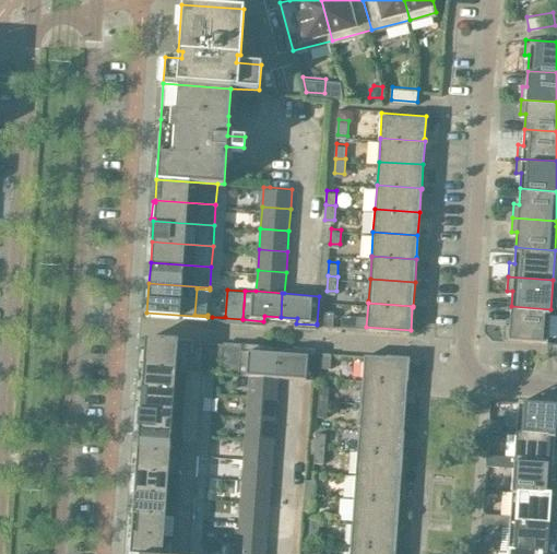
[(548,340),(550,309),(511,306),(510,322),(505,321),(504,337),(548,340)]
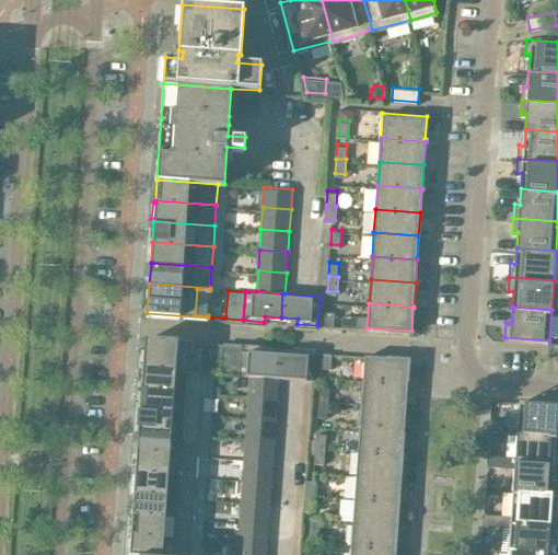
[(325,324),(334,325),(335,310),(326,310),(325,324)]
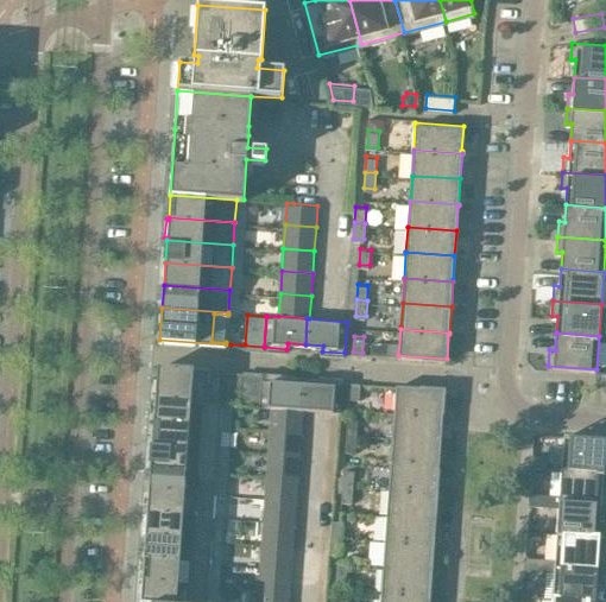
[(238,372),(239,371),(158,365),(156,397),(221,401),(222,401),(222,399),(208,398),(210,369),(238,372)]
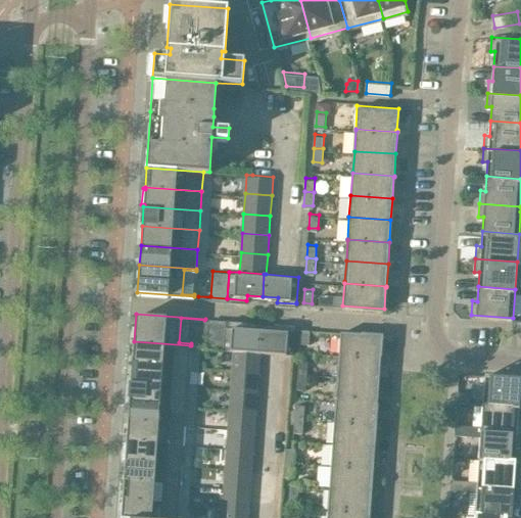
[(224,347),(226,320),(209,319),(207,346),(224,347)]
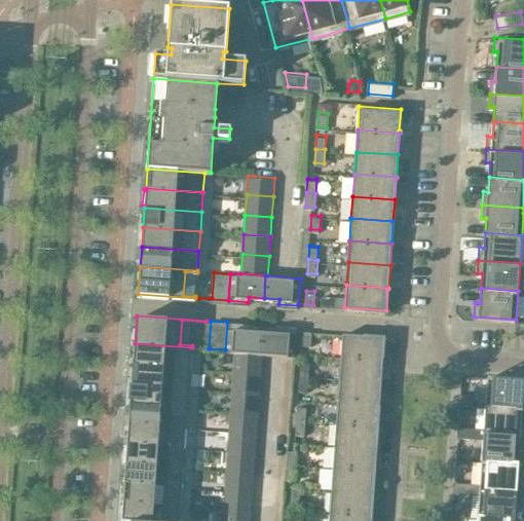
[(260,351),(261,329),(247,328),(247,324),(227,322),(225,349),(235,350),(260,351)]
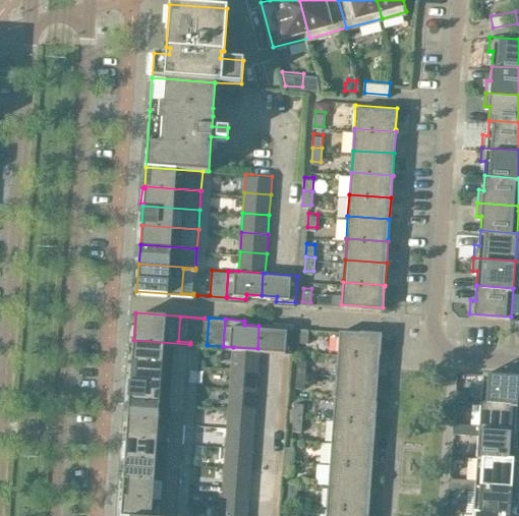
[(294,326),(294,324),(275,323),(274,328),(258,326),(257,348),(260,349),(260,348),(292,351),(294,326)]
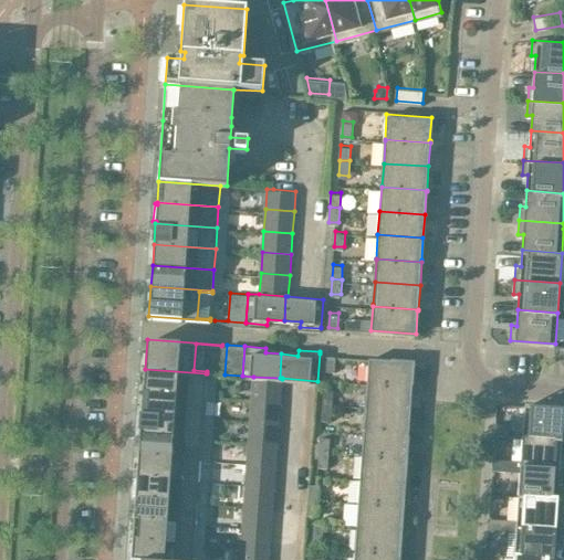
[(335,369),(336,355),(326,354),(325,369),(335,369)]
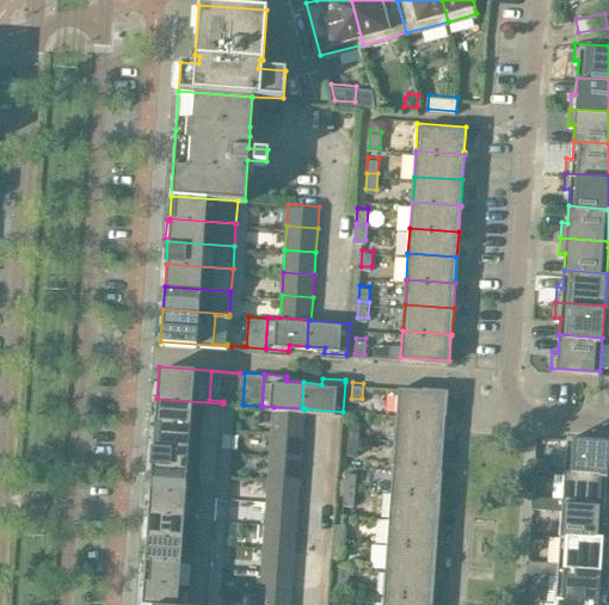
[(446,414),(447,389),(399,386),(397,412),(446,415),(446,414)]
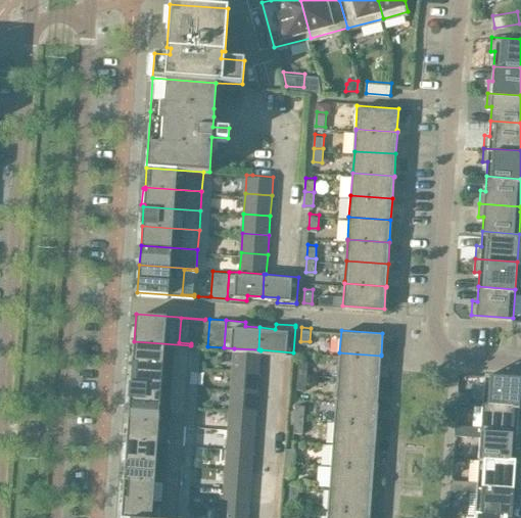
[(189,365),(190,345),(134,341),(133,361),(189,365)]
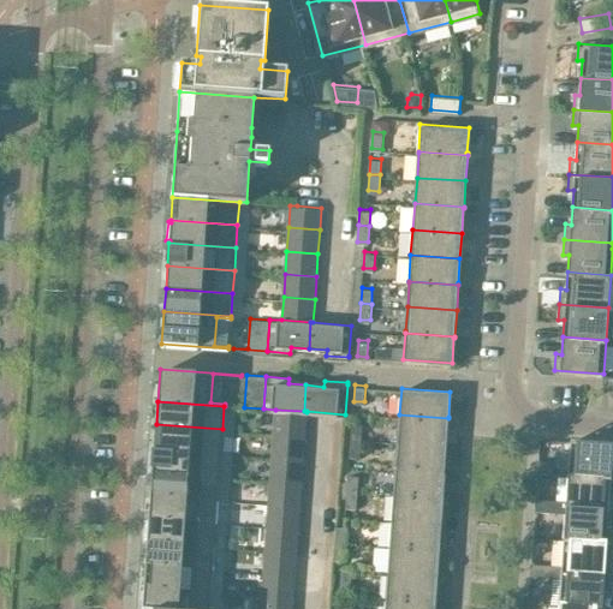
[(307,412),(304,411),(275,410),(274,433),(305,435),(307,412)]
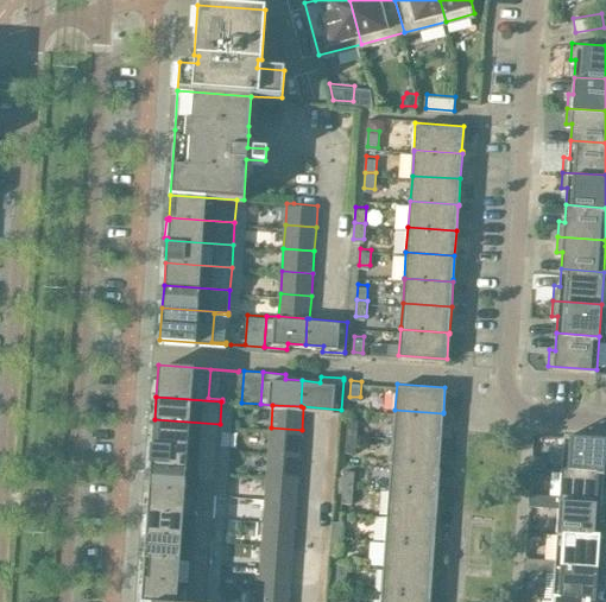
[(442,439),(443,413),(395,410),(395,412),(393,436),(442,439)]
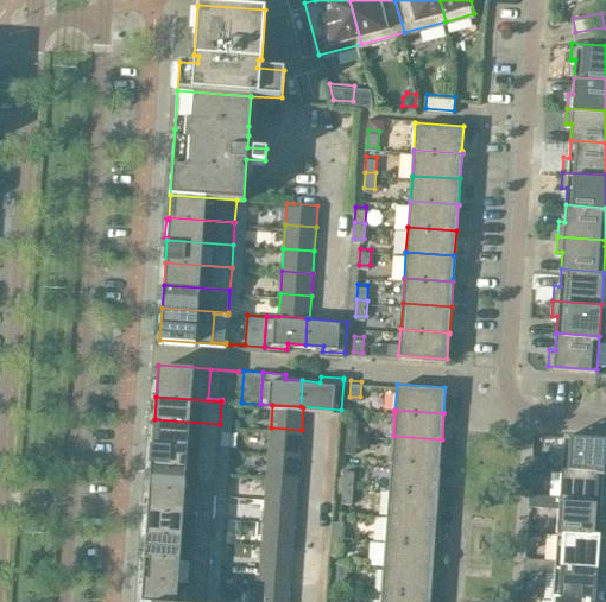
[(347,432),(358,433),(359,417),(348,417),(347,432)]
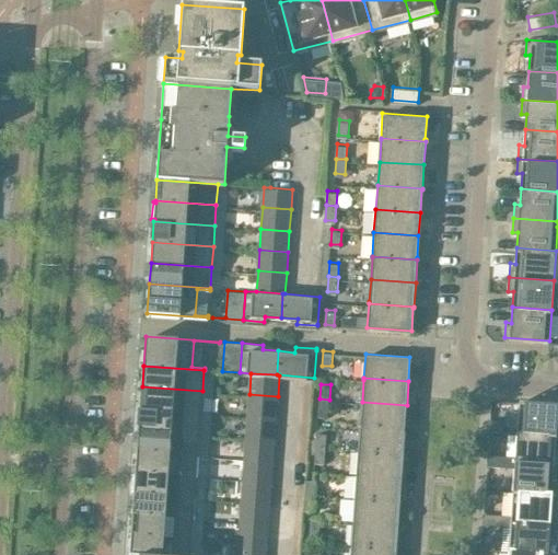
[(201,412),(202,391),(142,386),(140,407),(201,412)]
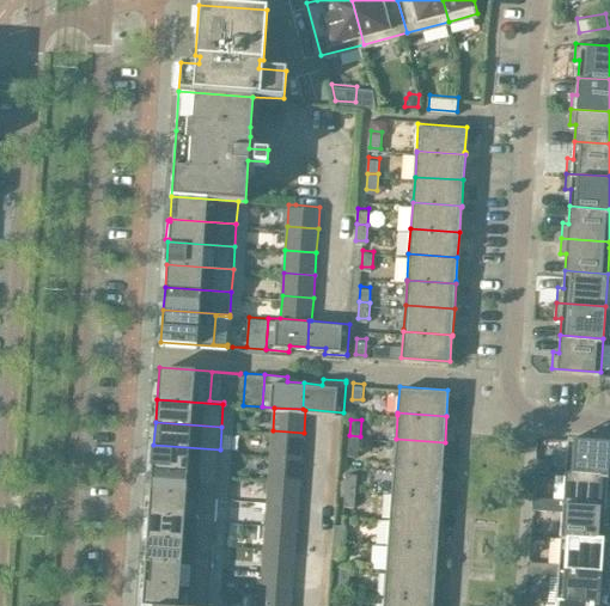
[(302,455),(304,433),(273,430),(270,453),(302,455)]
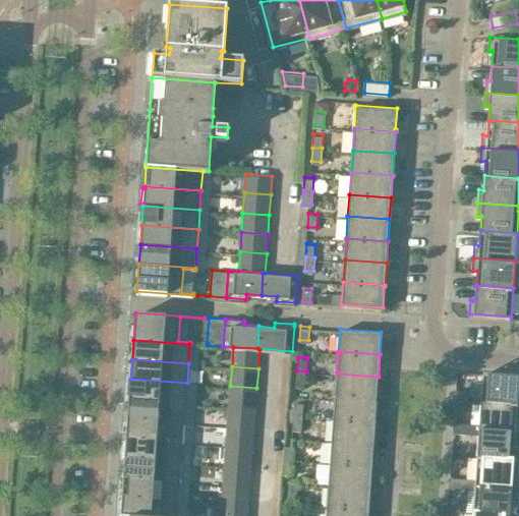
[(305,385),(306,371),(297,370),(296,385),(305,385)]
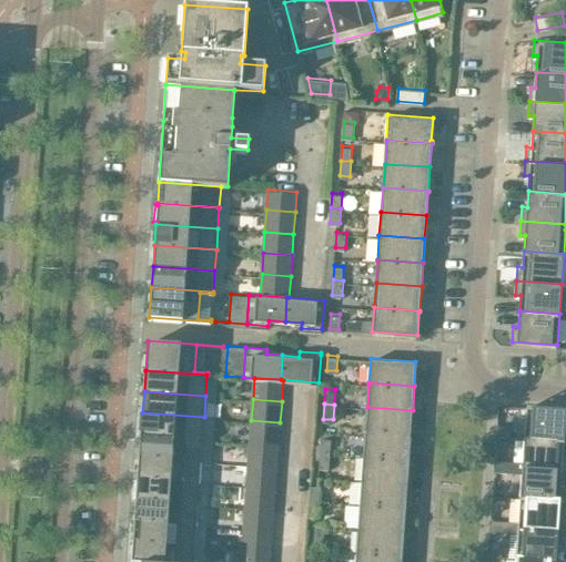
[(565,407),(527,405),(525,436),(565,439),(565,407)]
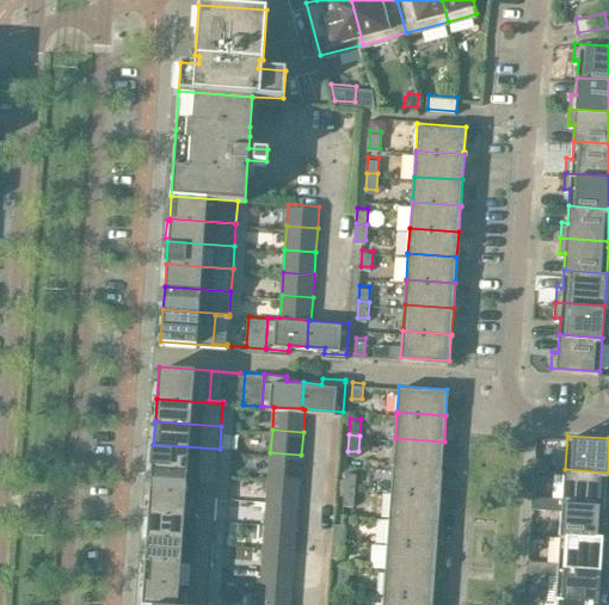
[(442,467),(444,442),(395,438),(393,462),(393,463),(442,467)]
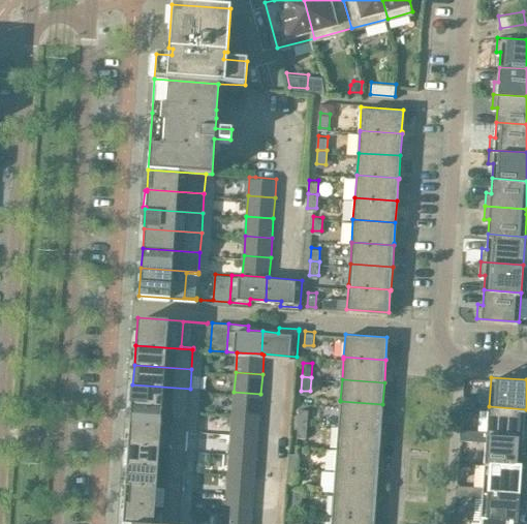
[(188,408),(190,389),(132,384),(131,404),(188,408)]
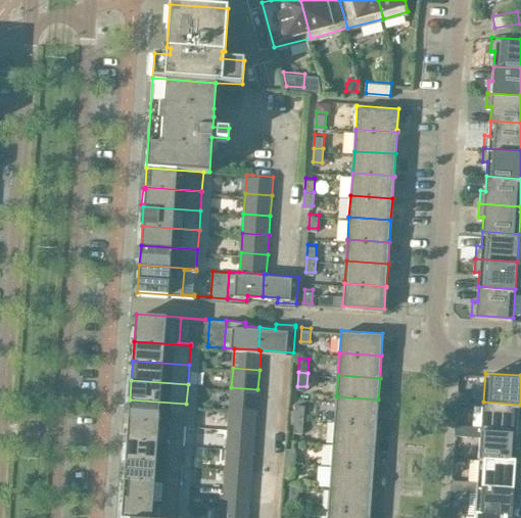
[(256,409),(257,389),(231,387),(230,407),(256,409)]
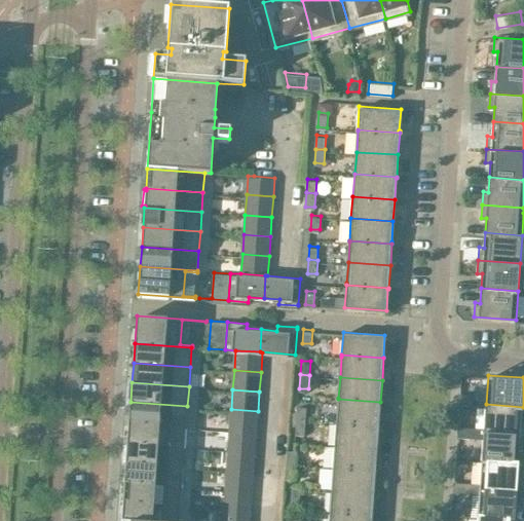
[(460,403),(473,403),(474,393),(460,392),(460,403)]
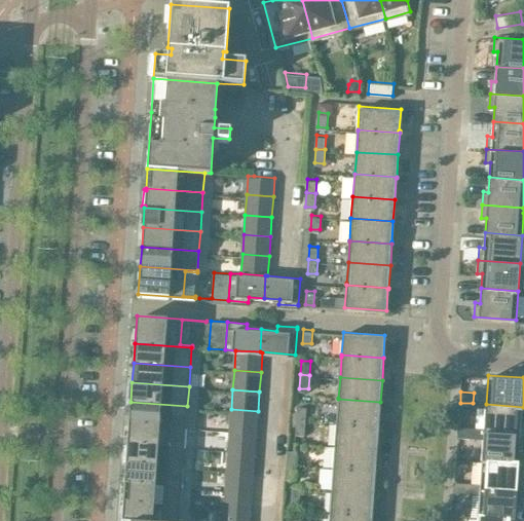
[(380,404),(380,402),(338,399),(336,421),(378,424),(379,404),(380,404)]
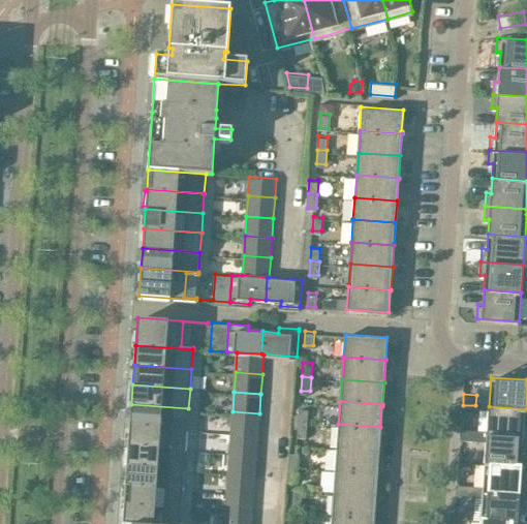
[(187,428),(188,408),(131,404),(129,425),(187,428)]
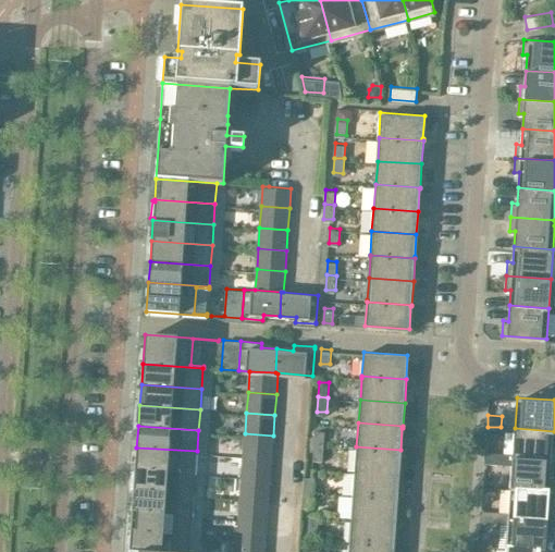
[(554,446),(553,446),(554,431),(515,428),(513,452),(500,451),(498,462),(513,463),(513,457),(554,461),(554,446)]
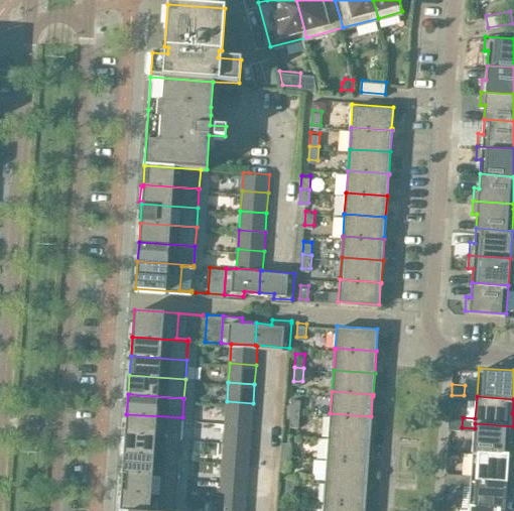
[(291,410),(299,411),(300,397),(292,397),(291,410)]
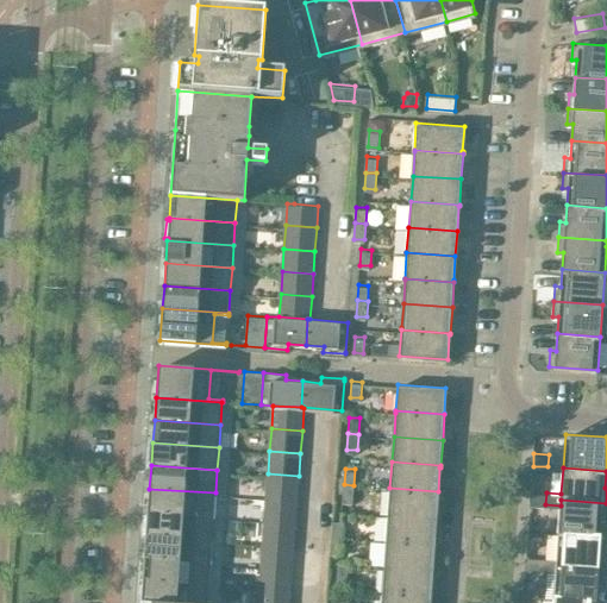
[(296,498),(299,476),(268,473),(267,496),(296,498)]
